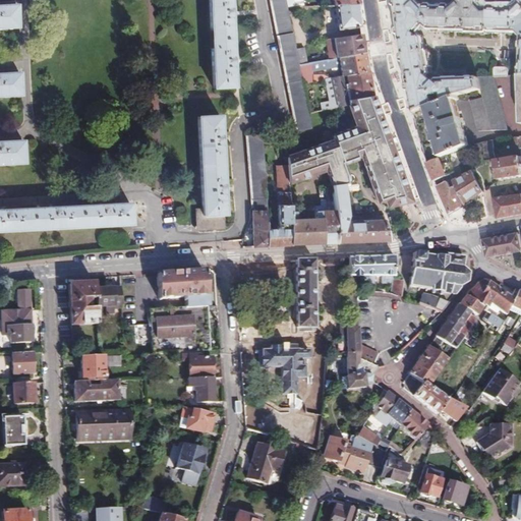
[(208,0),(213,89),(234,88),(233,67),(232,58),(231,18),(230,9),(229,0),(208,0)]
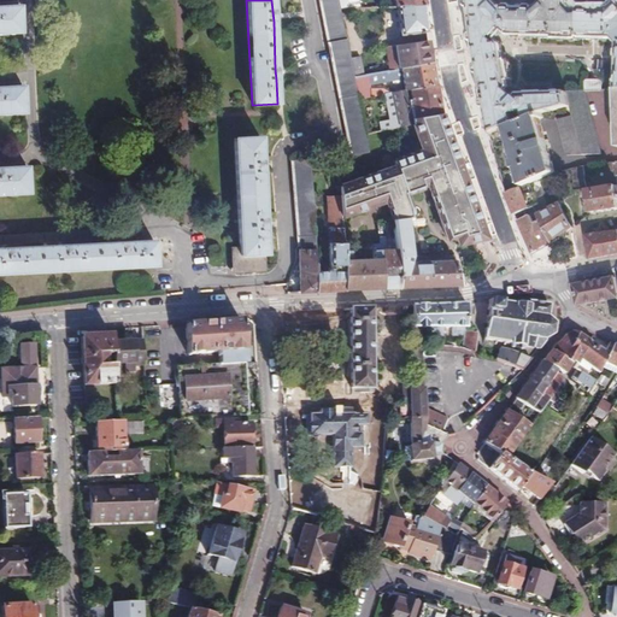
[(317,0),(348,152),(365,148),(363,129),(357,93),(353,72),(351,58),(340,5),(339,0),(317,0)]
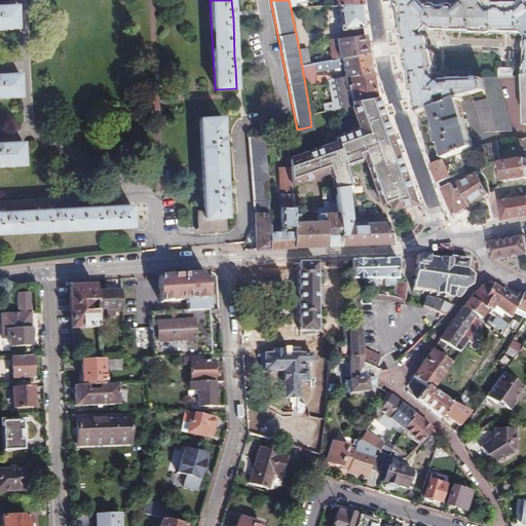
[(400,0),(406,42),(430,37),(426,34),(430,28),(435,31),(439,32),(440,5),(438,5),(437,3),(433,3),(430,5),(427,4),(424,0),(423,0),(400,0)]
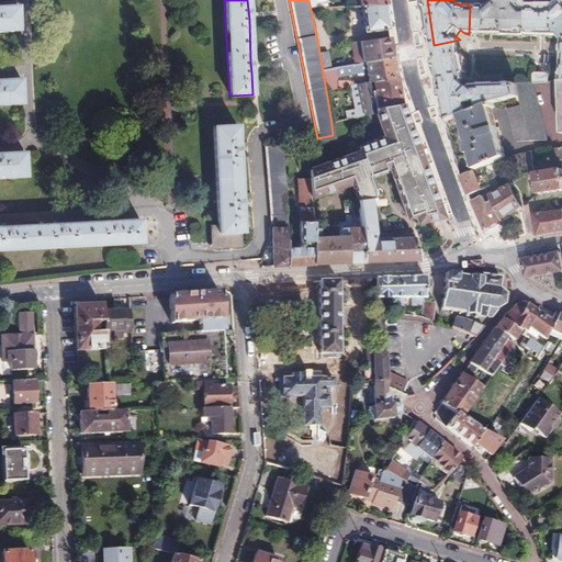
[(478,6),(476,34),(505,34),(505,35),(528,36),(528,35),(538,35),(538,8),(537,8),(536,4),(531,4),(529,7),(526,8),(521,3),(521,0),(494,0),(494,2),(490,7),(487,6),(485,3),(482,3),(480,6),(478,6)]
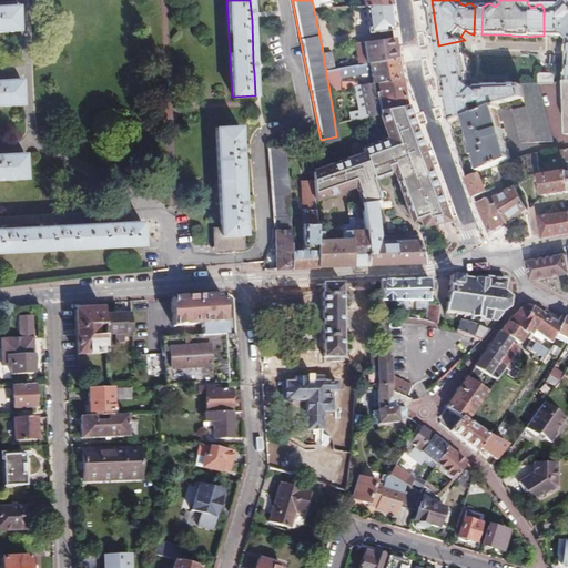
[(394,29),(391,4),(366,6),(369,31),(394,29)]
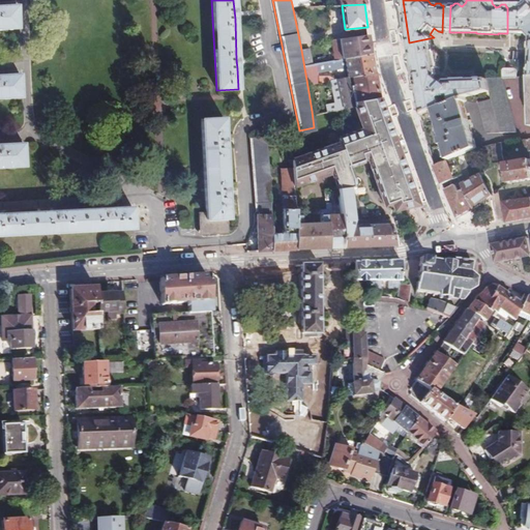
[(516,7),(514,33),(526,34),(529,37),(529,40),(529,4),(528,7),(525,7),(522,4),(519,4),(516,7)]
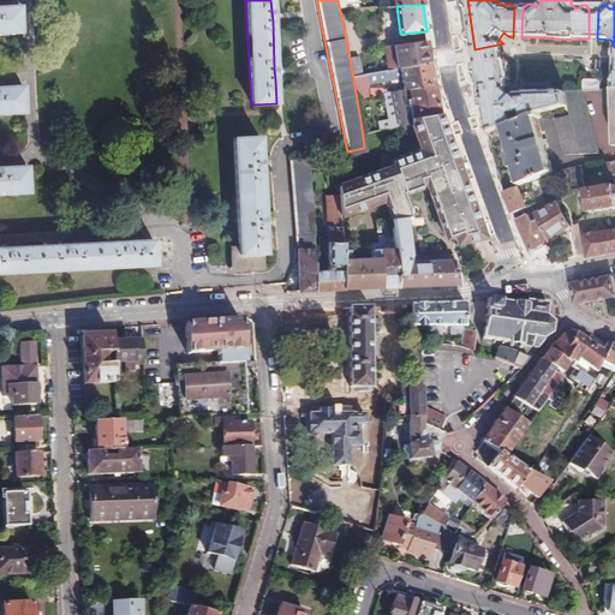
[(0,33),(19,31),(18,6),(0,7),(0,33)]
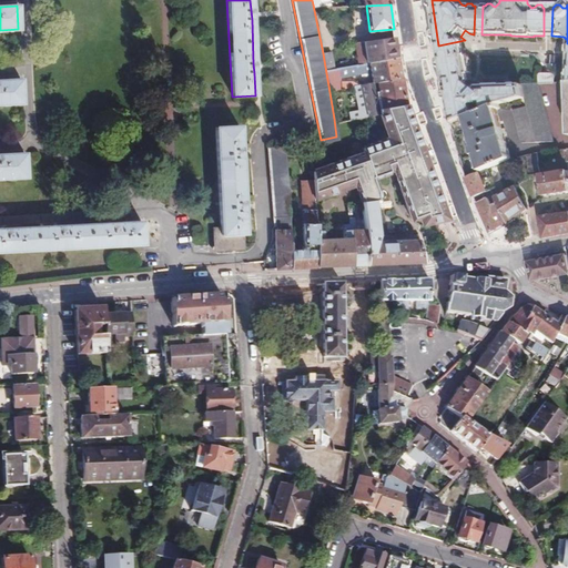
[(475,6),(474,34),(477,34),(482,34),(483,6),(478,6),(475,6)]
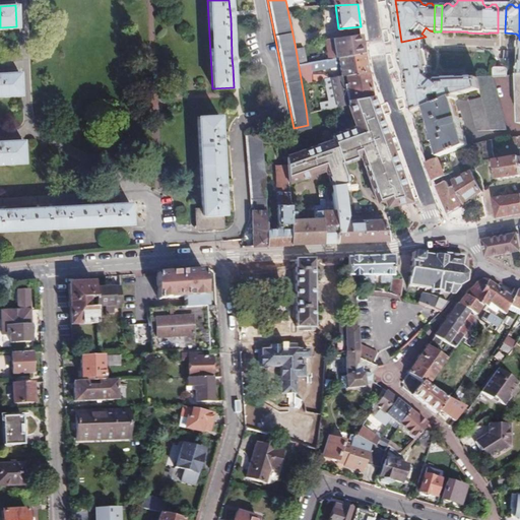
[(498,7),(498,33),(502,33),(505,33),(506,7),(503,7),(498,7)]
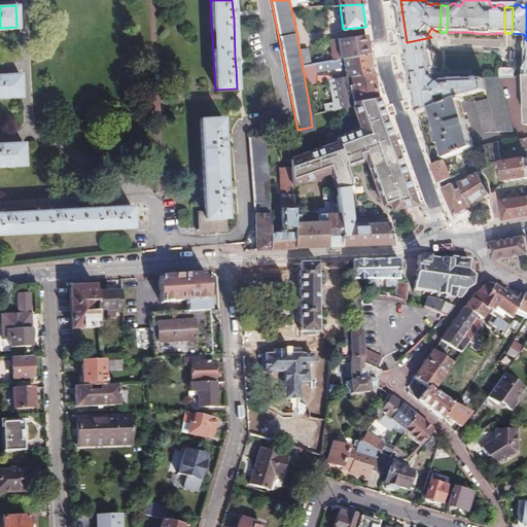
[(302,62),(305,79),(315,78),(314,68),(317,67),(344,64),(345,74),(348,74),(372,71),(370,59),(366,34),(337,37),(339,58),(334,59),(309,62),(302,62)]
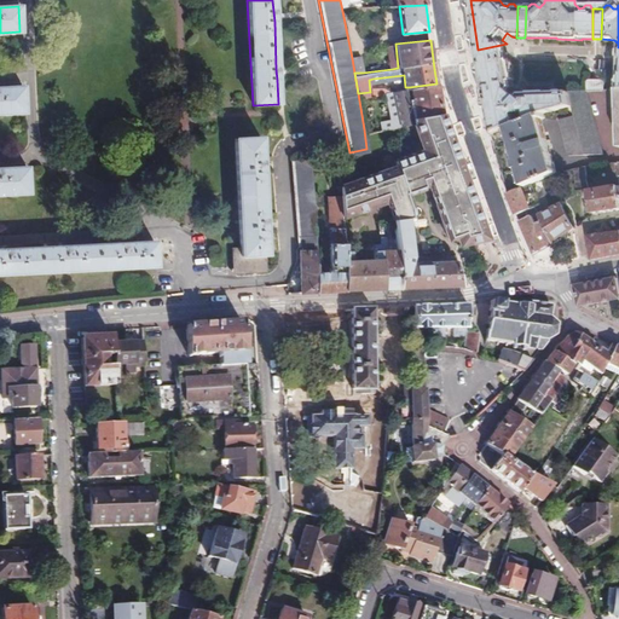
[(398,68),(395,44),(388,45),(392,69),(398,68)]
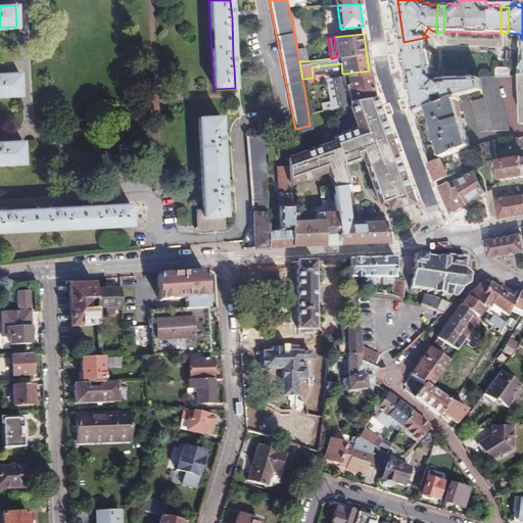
[(405,46),(405,49),(429,44),(429,41),(428,37),(403,42),(405,46)]
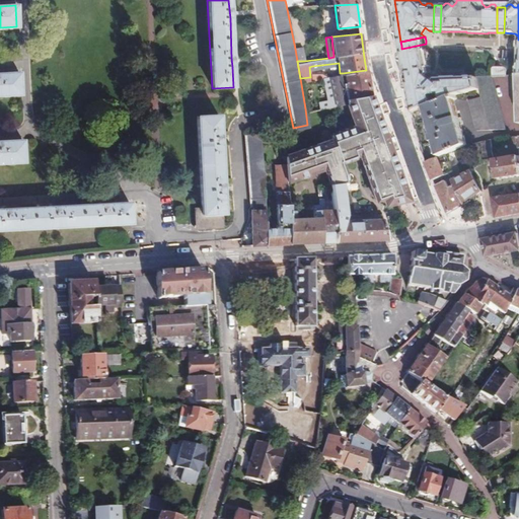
[(401,49),(414,109),(452,94),(456,93),(479,89),(475,75),(437,76),(435,80),(430,76),(432,73),(431,66),(432,66),(429,48),(427,48),(426,44),(401,49)]
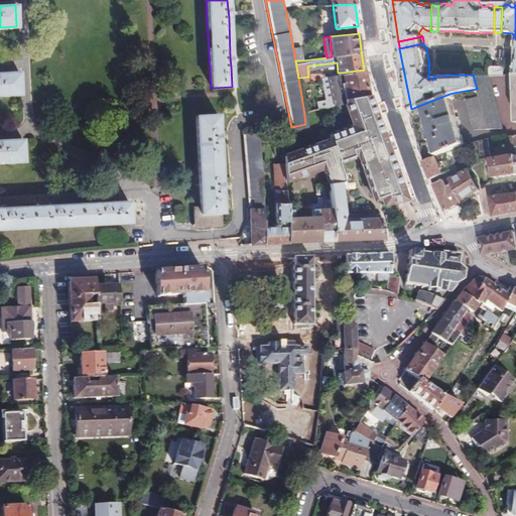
[(300,47),(293,48),(295,60),(302,60),(300,47)]
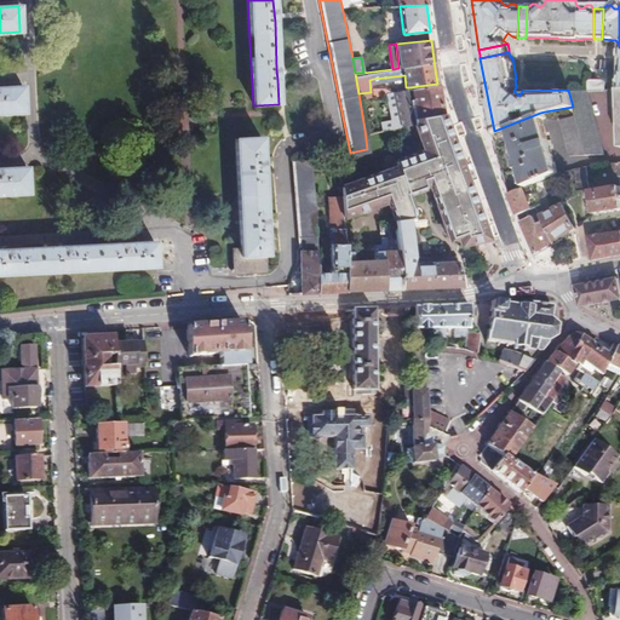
[(443,115),(437,84),(409,87),(413,109),(409,109),(411,119),(443,115)]
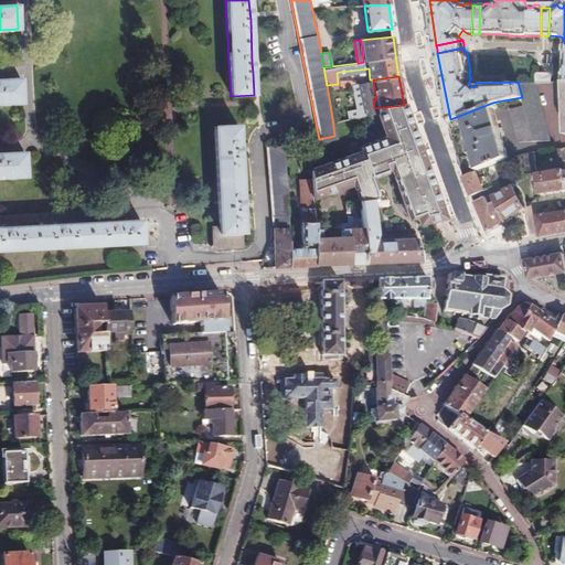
[(0,103),(21,104),(21,78),(0,78),(0,103)]
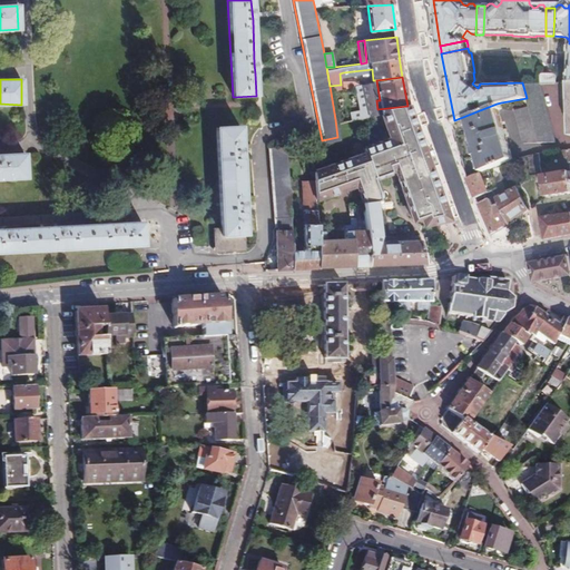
[(366,114),(377,112),(377,109),(376,100),(373,80),(362,81),(366,114)]
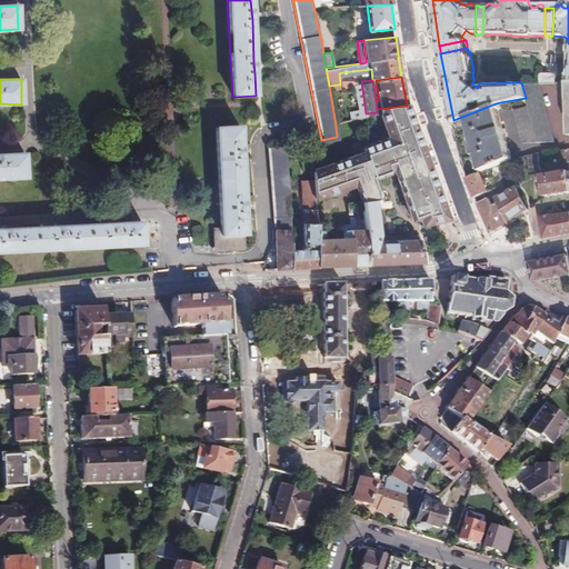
[(348,110),(349,117),(366,113),(361,81),(353,82),(359,109),(348,110)]
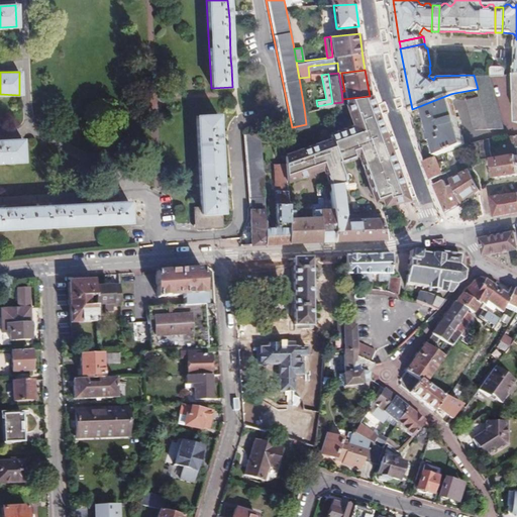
[(474,75),(478,89),(480,97),(489,127),(505,126),(491,74),(490,74),(474,75)]
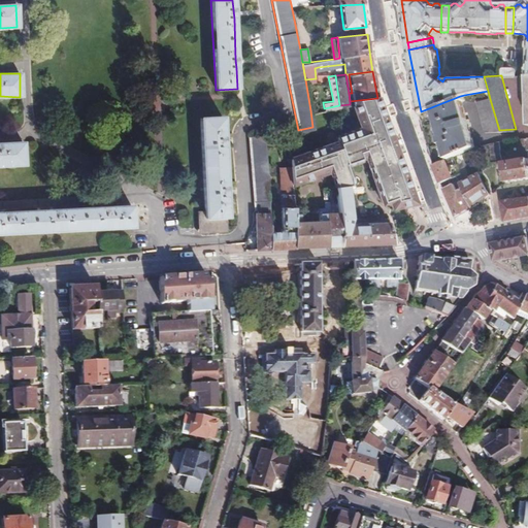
[(427,138),(434,164),(455,155),(474,145),(469,125),(472,124),(470,117),(467,118),(462,99),(465,98),(464,95),(460,96),(421,111),(427,138)]
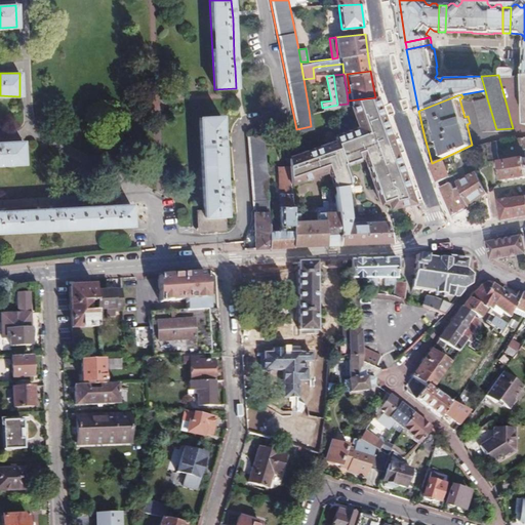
[(348,104),(352,113),(379,109),(376,98),(375,97),(348,101),(348,104)]
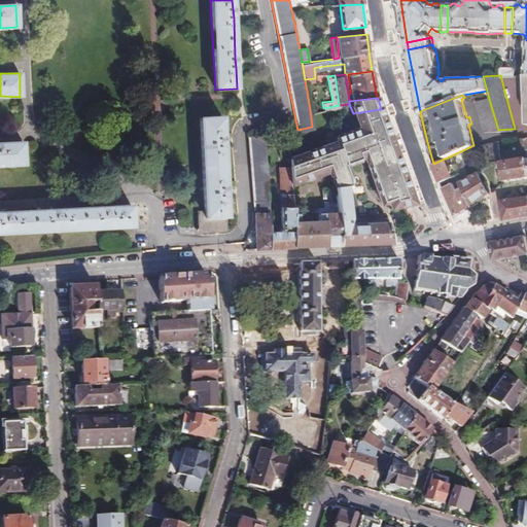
[(498,130),(489,99),(477,101),(485,131),(498,130)]
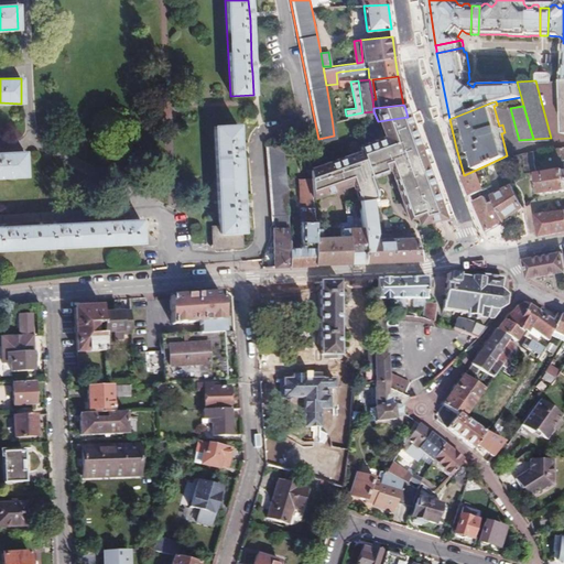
[(364,151),(336,160),(339,185),(349,182),(351,186),(357,201),(360,228),(366,262),(421,260),(416,237),(375,238),(373,217),(370,198),(375,198),(368,174),(386,169),(387,166),(390,165),(409,218),(416,217),(419,221),(444,216),(432,183),(408,117),(378,121),(384,138),(361,145),(364,151)]
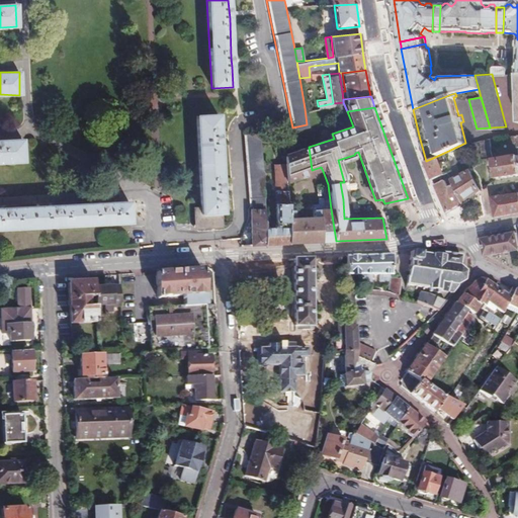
[(223,212),(222,192),(224,191),(224,183),(221,183),(219,143),(222,143),(222,136),(219,136),(217,114),(197,115),(201,205),(201,212),(197,213),(198,228),(222,227),(221,212),(223,212)]
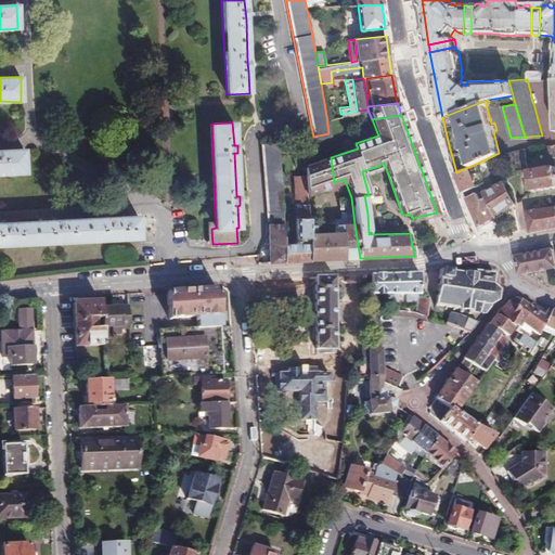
[(260,143),(266,220),(282,220),(278,147),(276,142),(260,143)]
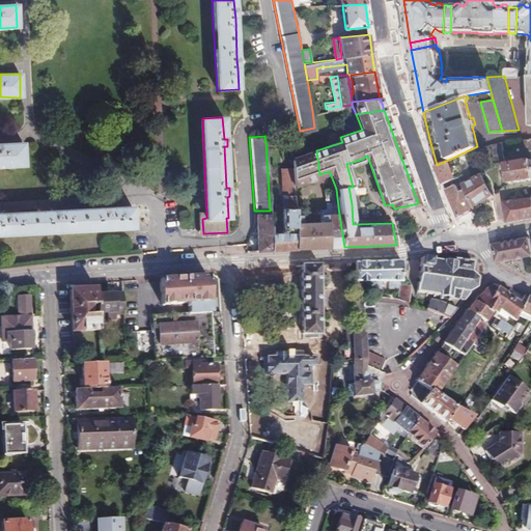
[(504,142),(494,144),(496,161),(506,160),(504,145),(504,142)]
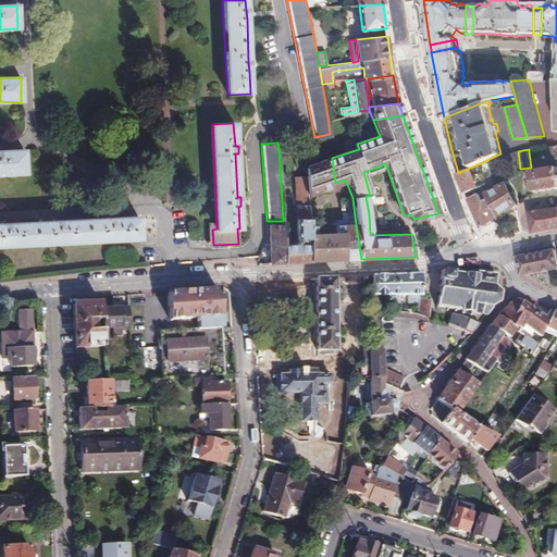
[(0,174),(25,174),(24,150),(0,151),(0,174)]
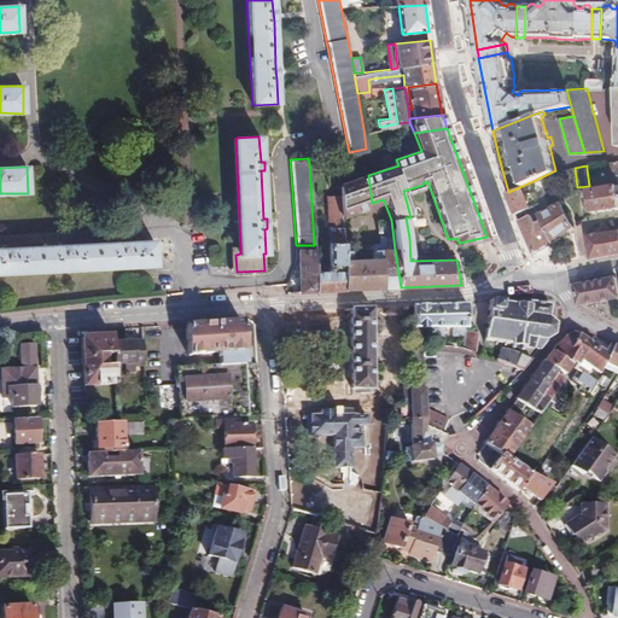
[(368,175),(337,186),(337,192),(339,211),(339,219),(373,208),(372,203),(368,175)]
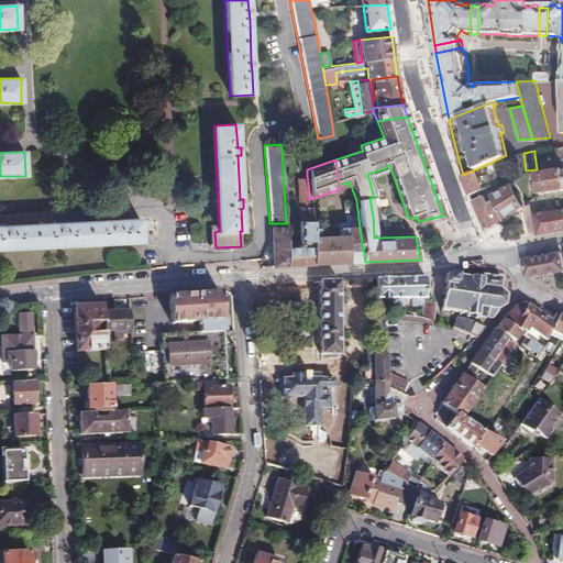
[(562,168),(538,172),(540,194),(562,190),(562,168)]
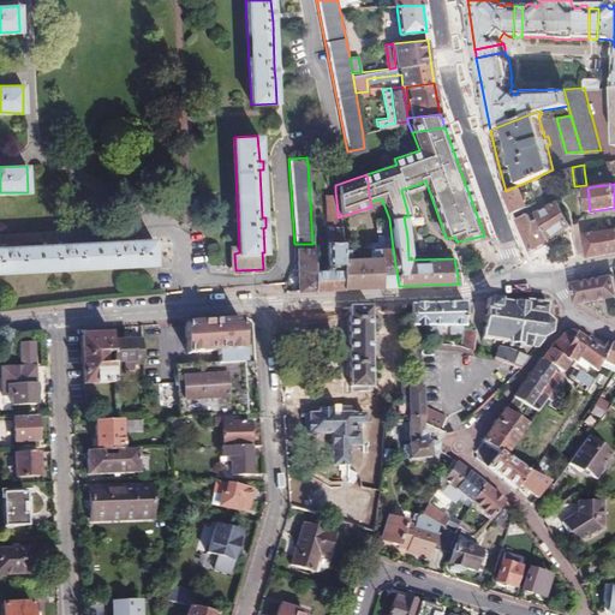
[(314,260),(315,291),(344,291),(341,260),(338,218),(338,210),(335,191),(321,192),(327,270),(318,270),(318,260),(314,260)]
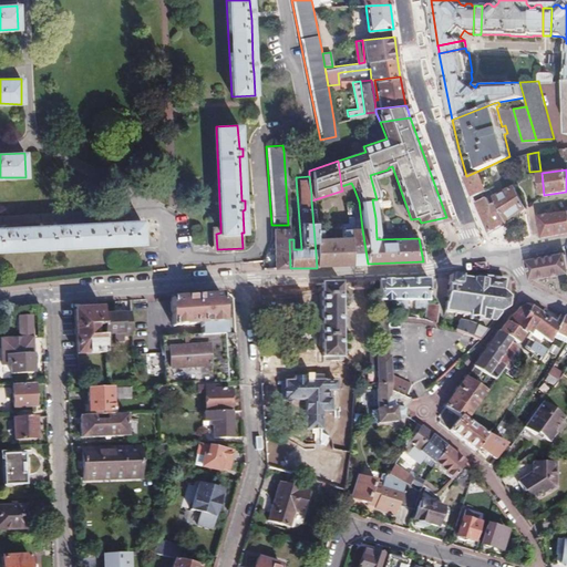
[(491,189),(507,222),(527,209),(515,186),(506,191),(501,178),(495,181),(497,186),(491,189)]
